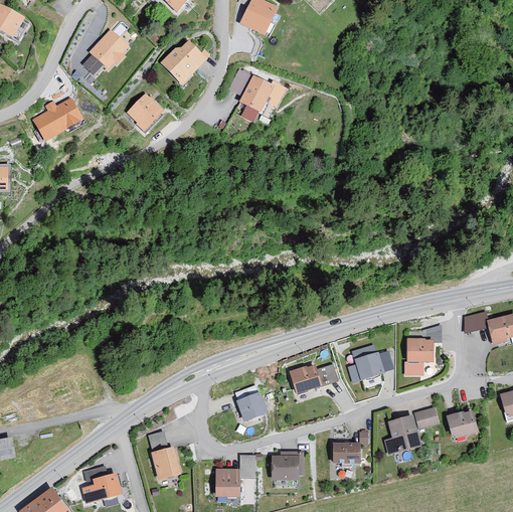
[(163,0),(174,9),(182,0),(163,0)]
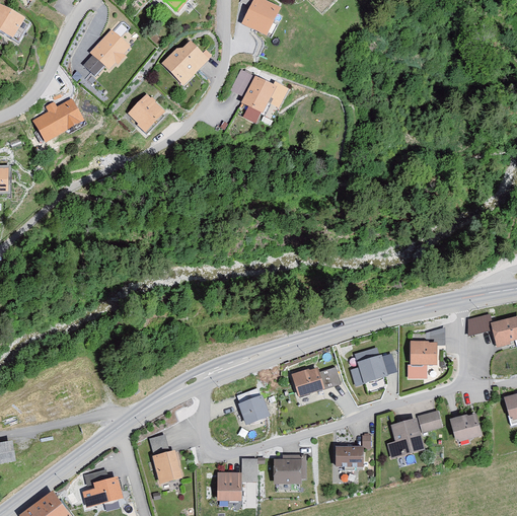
[(276,11),(255,0),(244,21),(265,31),(276,11)]
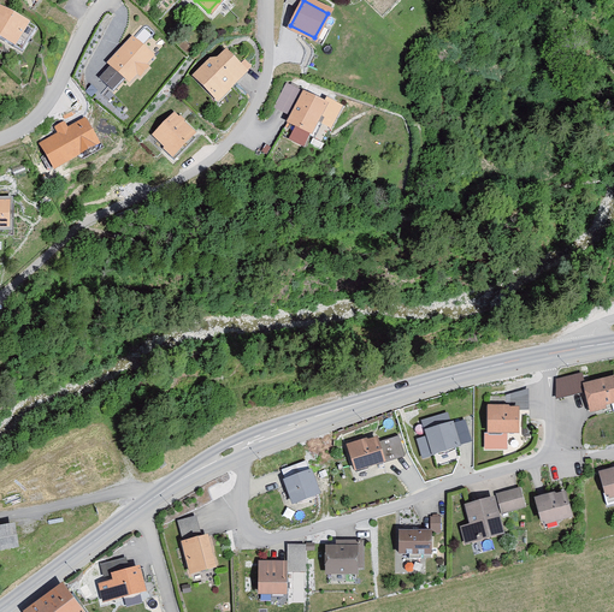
[(31,25),(0,6),(0,37),(17,49),(31,25)]
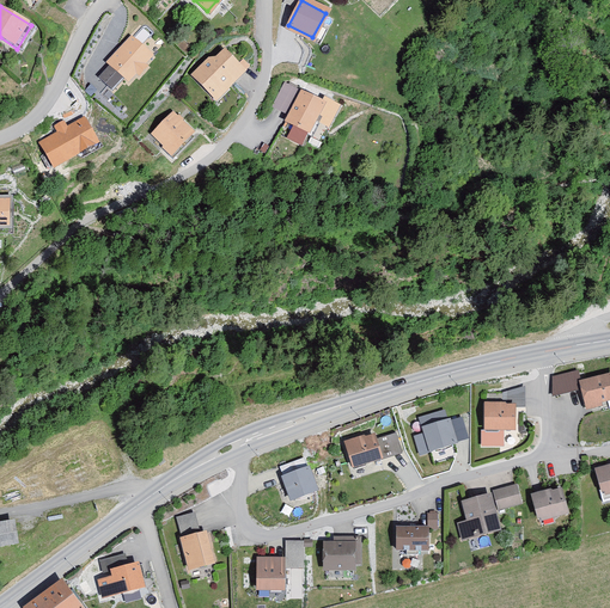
[(148,56),(129,37),(108,59),(110,62),(97,75),(109,86),(122,73),(127,78),(134,71),(135,73),(144,63),(142,62),(148,56)]
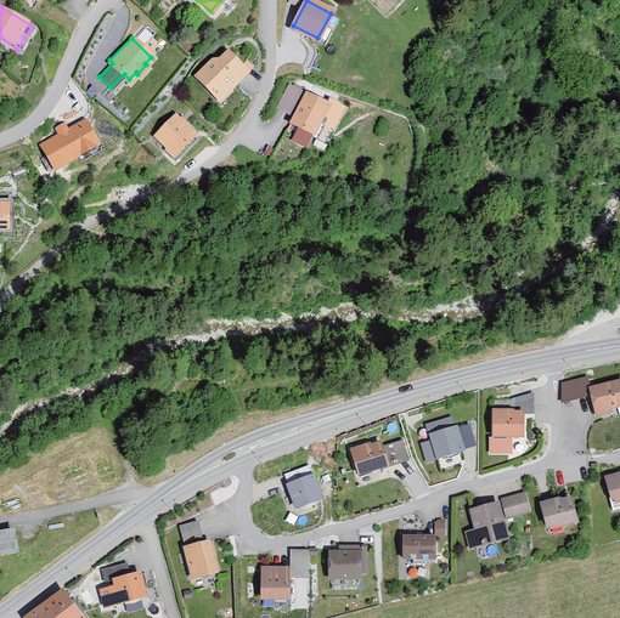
[(215,63),(212,60),(197,73),(219,96),(244,72),(226,54),(215,63)]
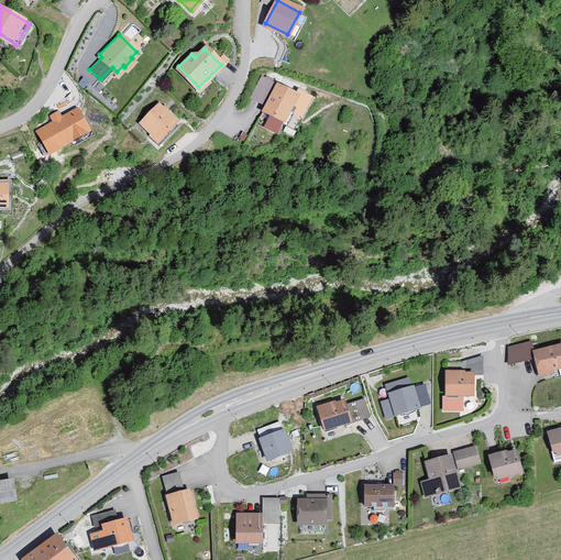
[(267,103),(277,84),(260,75),(250,95),(267,103)]
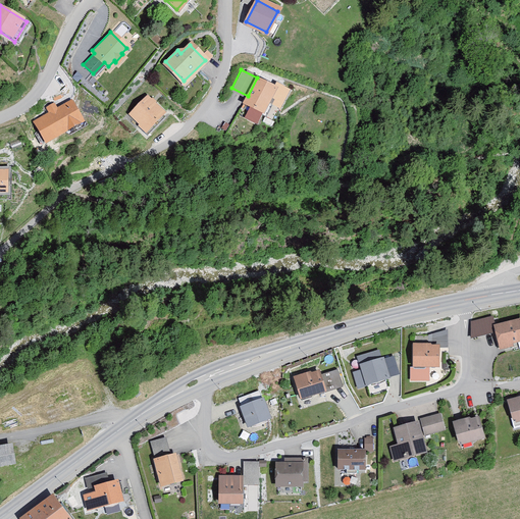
[(271,102),(278,89),(257,78),(248,96),(245,102),(262,110),(267,100),(271,102)]
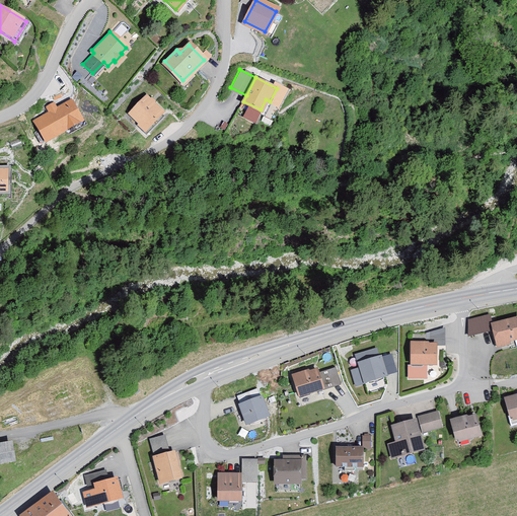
[(162,112),(145,95),(129,112),(138,121),(137,123),(144,130),(162,112)]
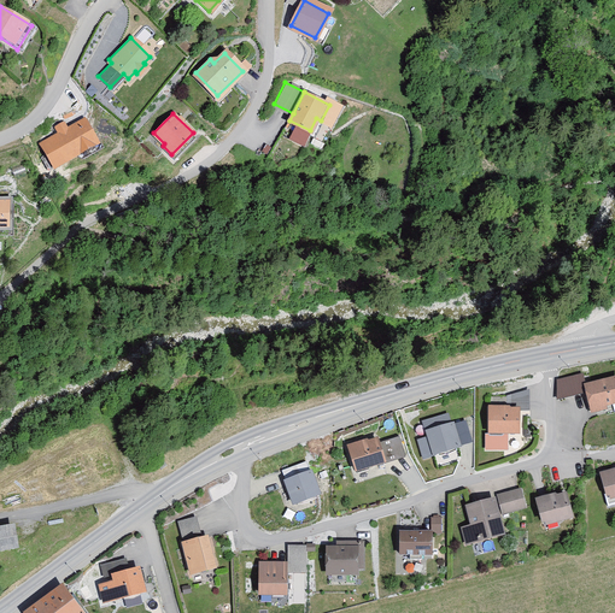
[(97,142),(82,116),(39,142),(53,168),(97,142)]
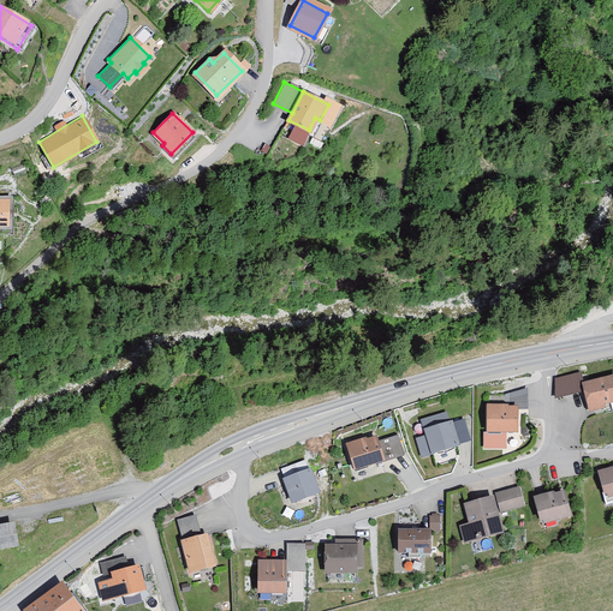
[(12,198),(0,197),(0,229),(12,229),(12,198)]
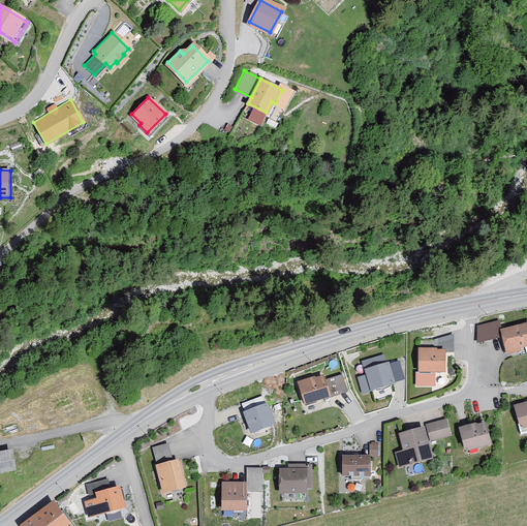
[(526,344),(526,320),(499,328),(505,353),(520,349),(520,347),(526,344)]
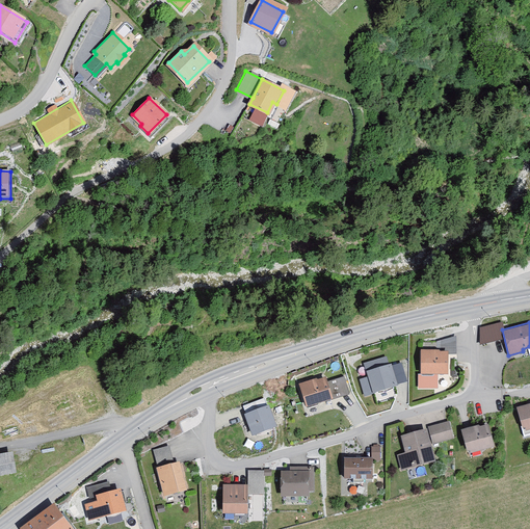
[(454,352),(454,336),(434,340),(434,342),(421,341),(421,348),(420,374),(432,374),(432,372),(449,372),(449,359),(448,359),(448,352),(454,352)]
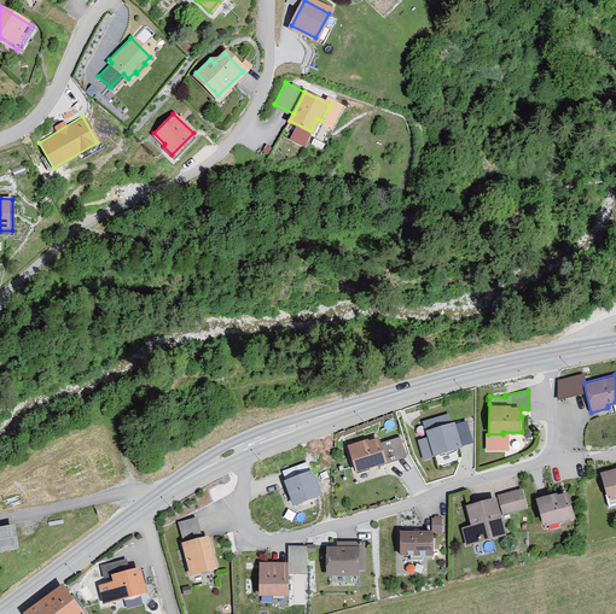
[(425,436),(417,438),(422,457),(460,446),(459,443),(471,439),(464,416),(452,420),(449,409),(419,419),(425,436)]
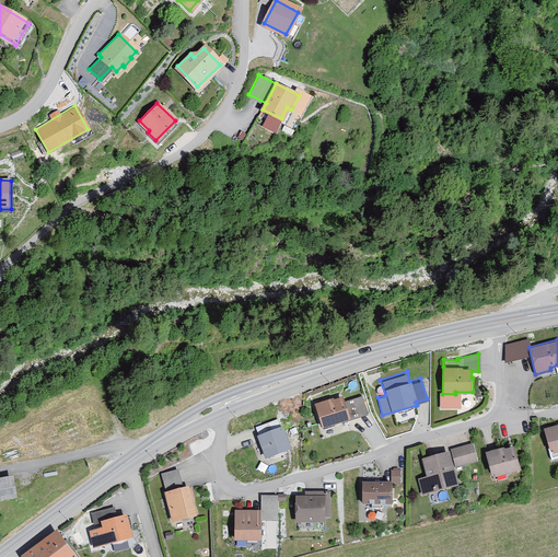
[(368,414),(361,395),(344,402),(343,396),(334,399),(333,397),(313,404),(322,429),(368,414)]
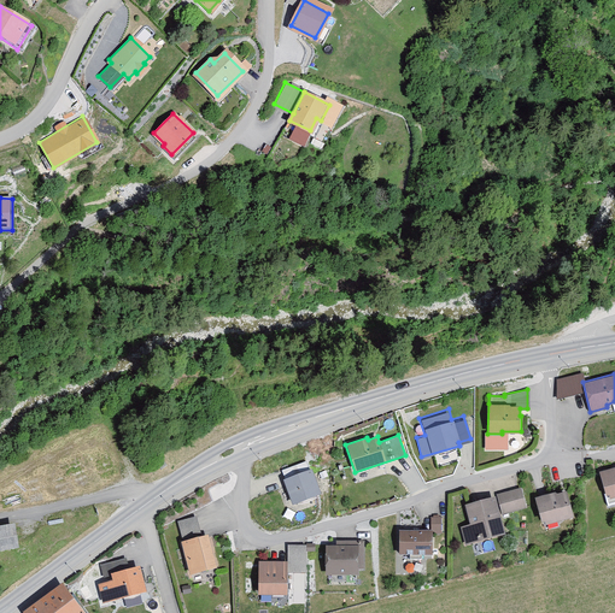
[(309,472),(304,460),(280,470),(293,505),(321,494),(311,470),(309,472)]
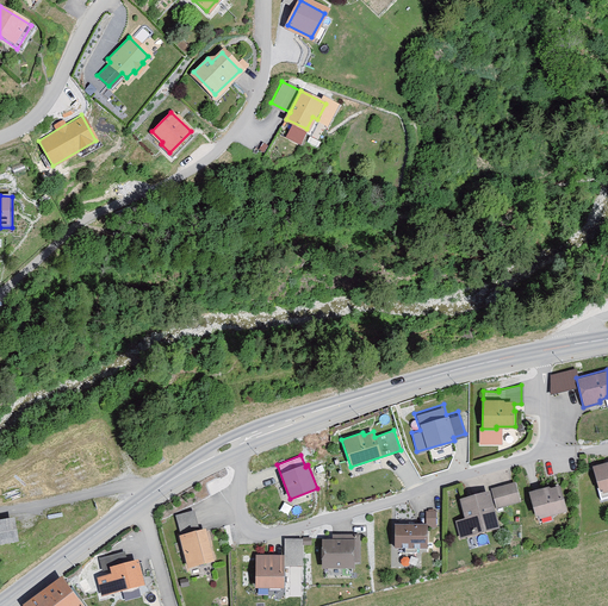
[(607,460),(591,466),(600,493),(607,491),(607,460)]
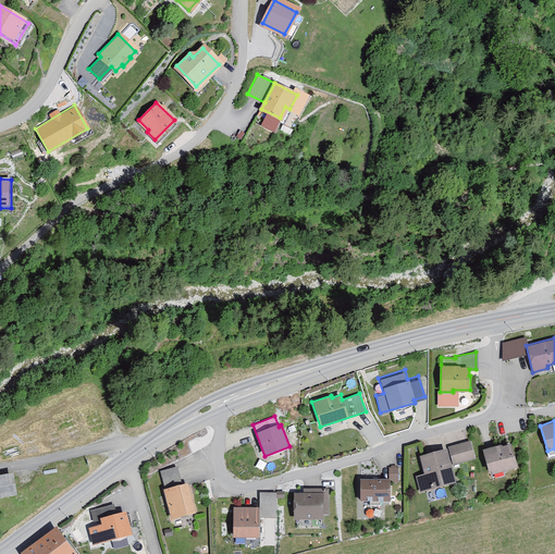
[(470,441),(447,446),(453,464),(475,458),(470,441)]
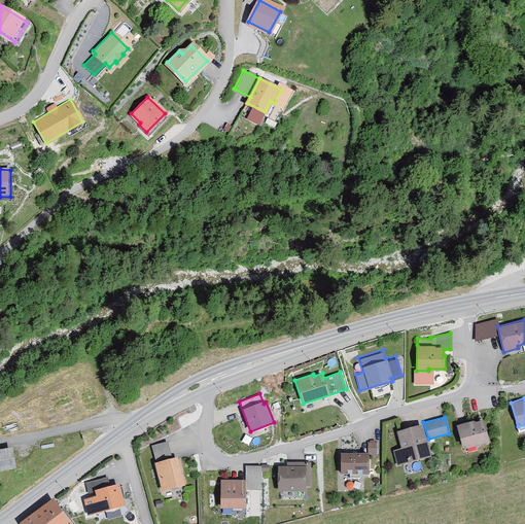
[(490,442),(484,420),(476,422),(475,420),(456,425),(463,449),(490,442)]
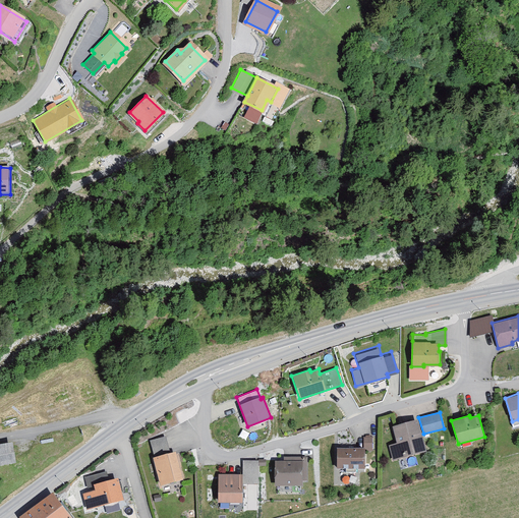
[(392,460),(425,451),(417,419),(392,426),(396,443),(388,445),(392,460)]
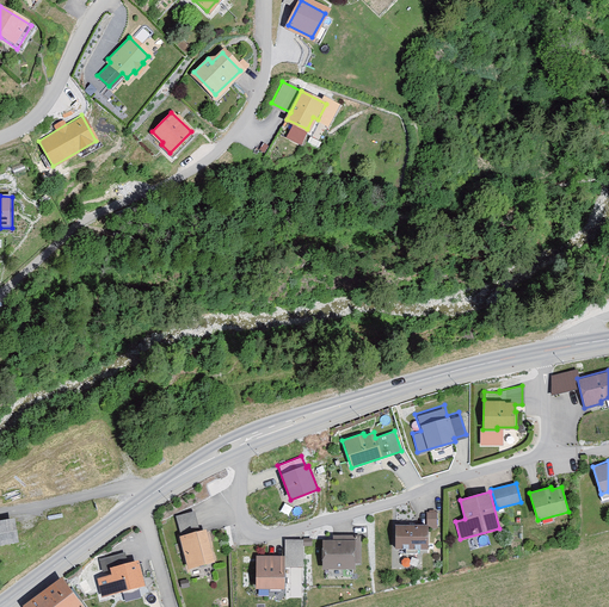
[(214,562),(205,528),(198,531),(192,512),(173,516),(188,570),(214,562)]
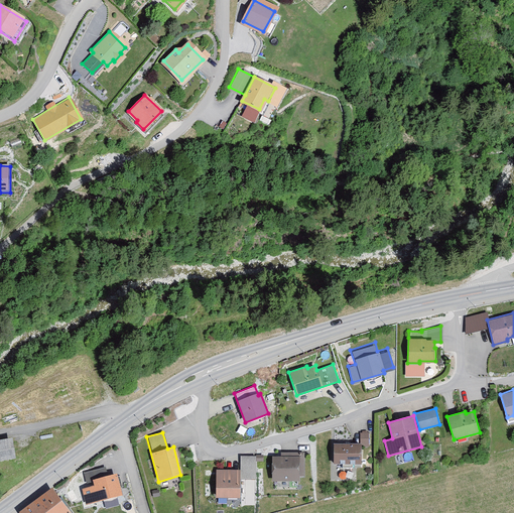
[(9,438),(0,439),(0,461),(12,459),(9,438)]
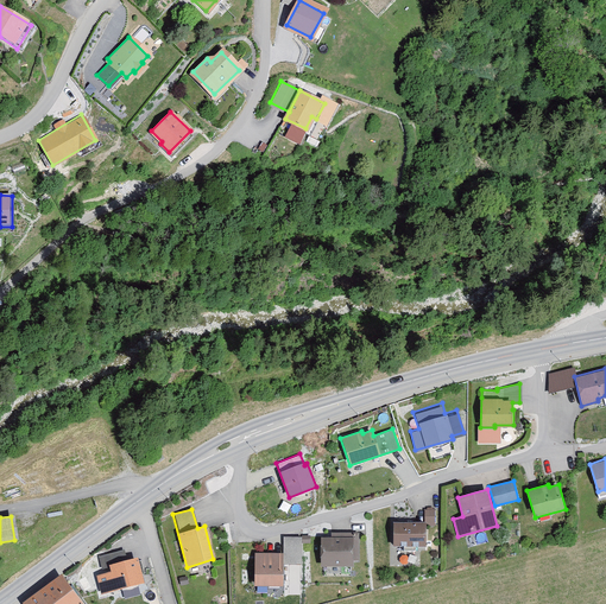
[(424,546),(425,523),(392,522),(392,545),(424,546)]
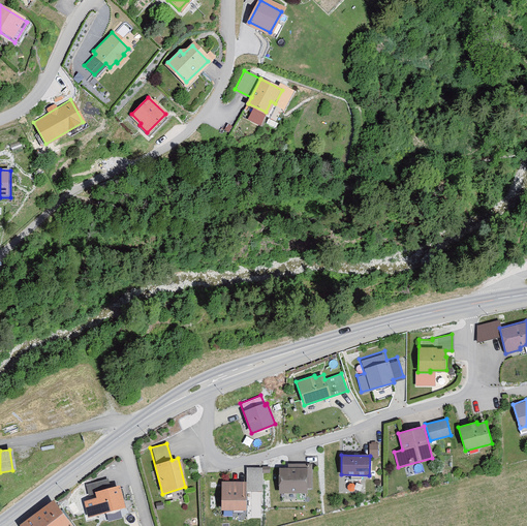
[(307,464),(287,464),(287,468),(278,468),(278,493),(307,493),(307,464)]
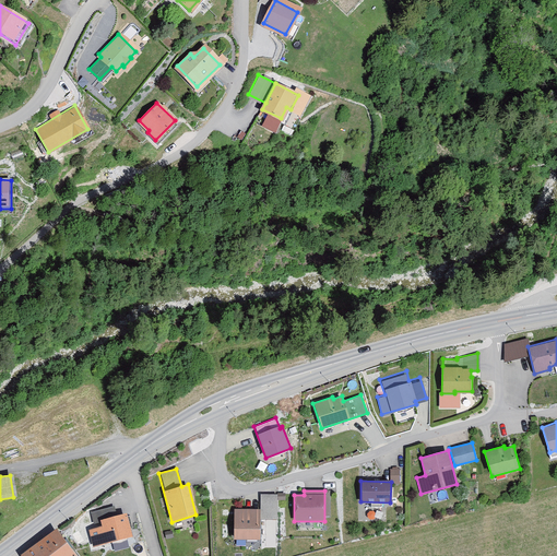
[(92,523),(101,522),(105,541),(131,534),(125,512),(116,515),(114,506),(89,512),(92,523)]
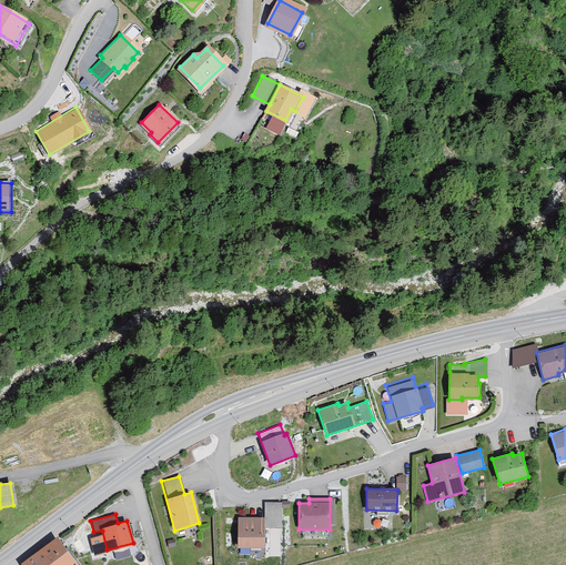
[(263,548),(263,517),(236,517),(236,548),(263,548)]
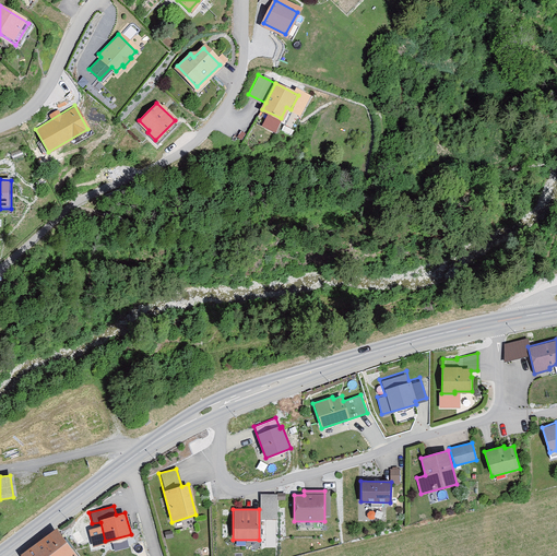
[(73,555),(76,554),(56,525),(20,553),(22,555),(20,555),(73,555)]
